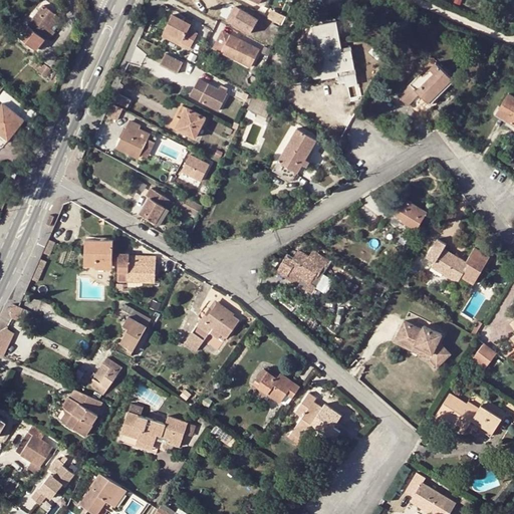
[(41,36),(56,15),(43,5),(39,10),(33,18),(28,25),(30,26),(21,38),(36,50),(44,38),(41,36)]
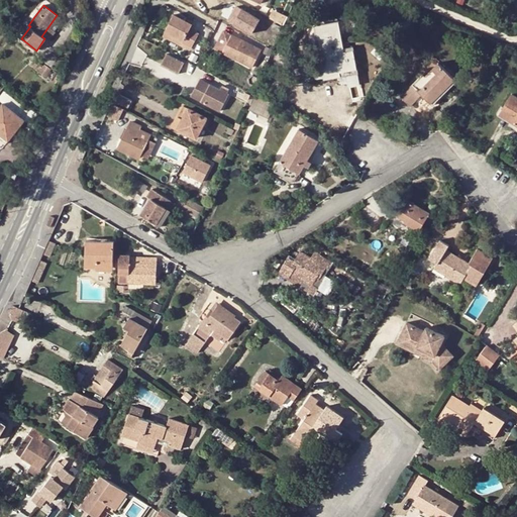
[(237,6),(229,20),(251,33),(263,15),(253,10),(251,14),(237,6)]
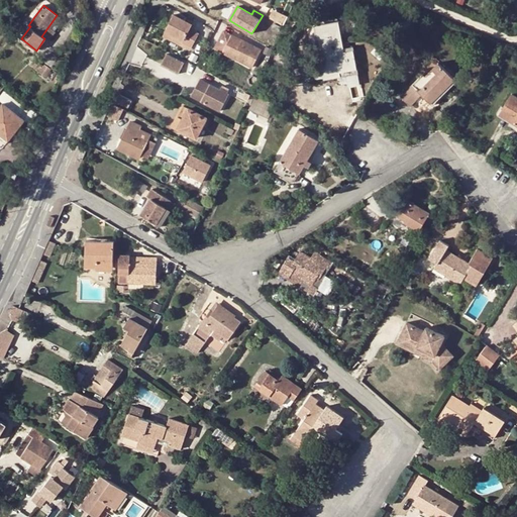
[(30,15),(33,18),(39,10),(36,8),(30,15)]
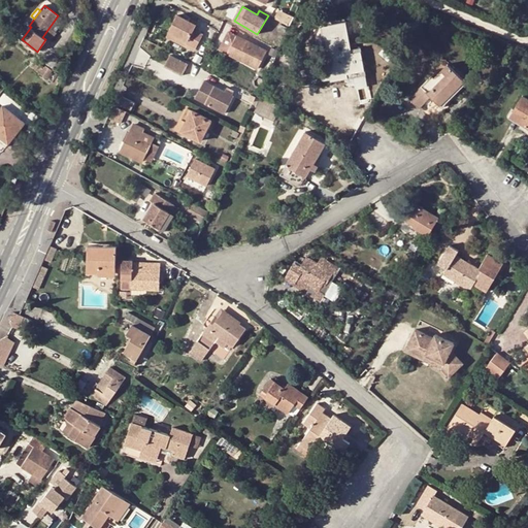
[(275,17),(292,25),(295,15),(279,8),(275,17)]
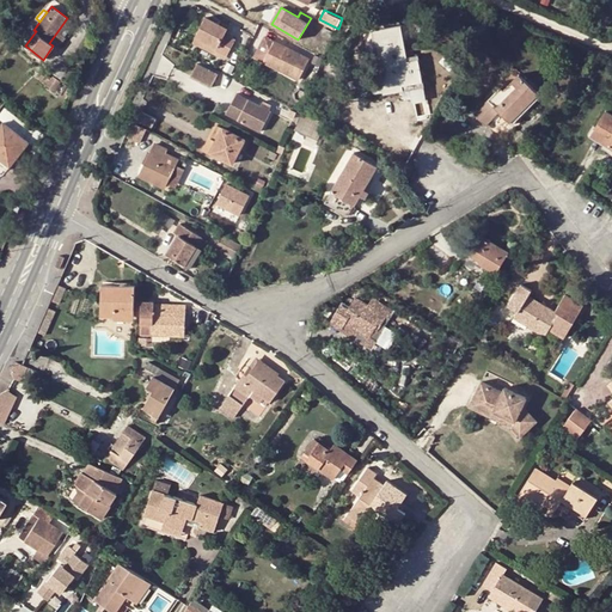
[(218,47),(216,49),(227,55),(236,38),(225,34),(228,28),(206,16),(196,35),(218,47)]
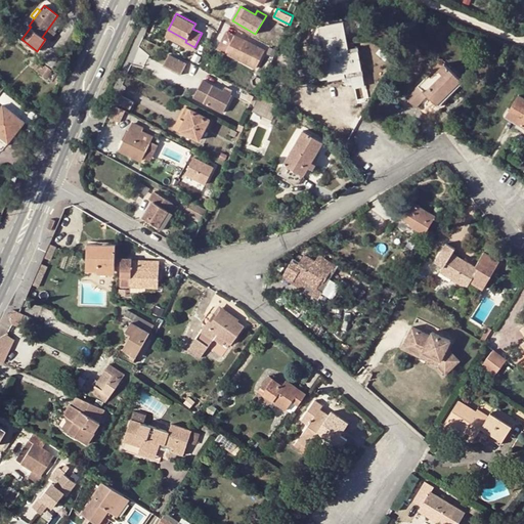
[(60,17),(57,15),(42,37),(45,39),(48,41),(55,32),(54,32),(61,22),(58,19),(60,17)]
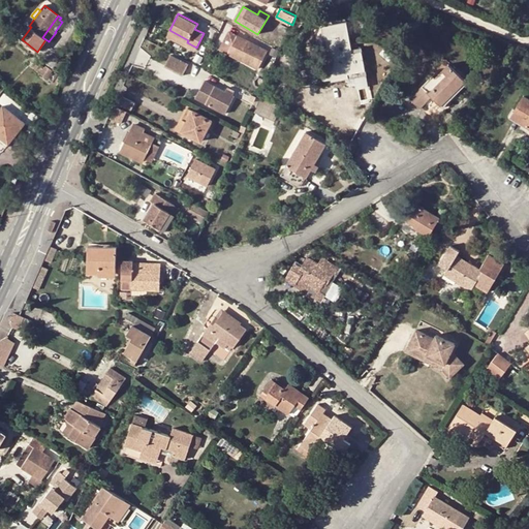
[(346,22),(322,26),(324,39),(327,39),(330,57),(328,58),(332,81),(345,78),(344,74),(365,70),(361,49),(352,50),(346,22)]
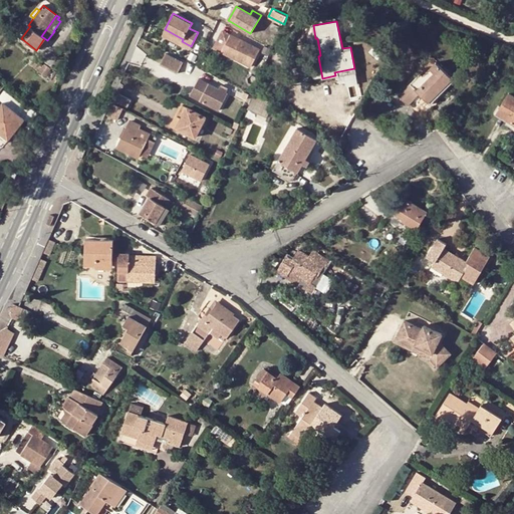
[(273,22),(271,26),(278,30),(280,25),(273,22)]
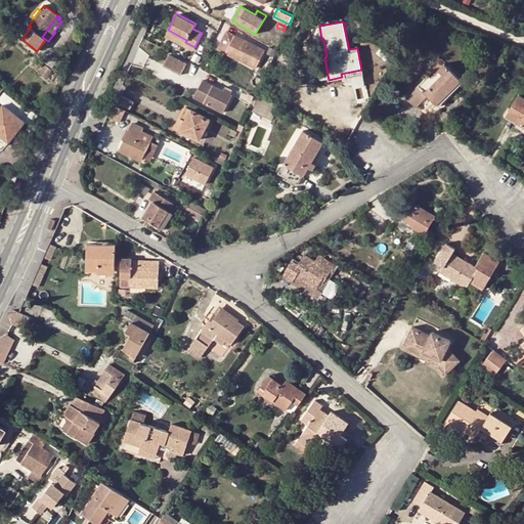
[(218,49),(226,52),(234,36),(227,32),(218,49)]
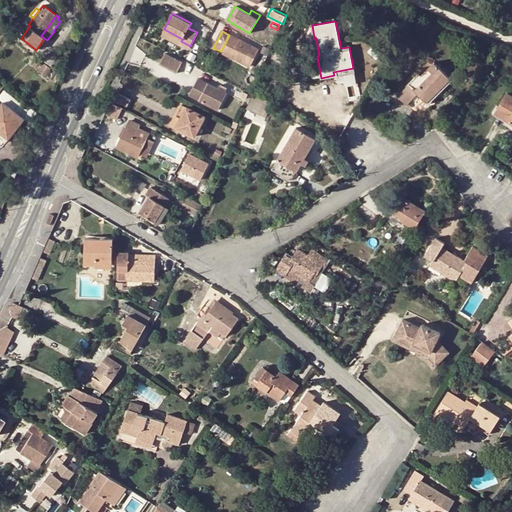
[(229,35),(221,51),(250,67),(259,49),(229,35)]
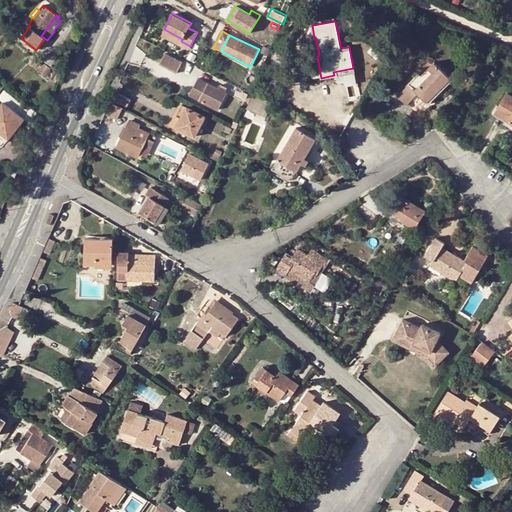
[(61,59),(51,52),(44,62),(55,69),(61,59)]
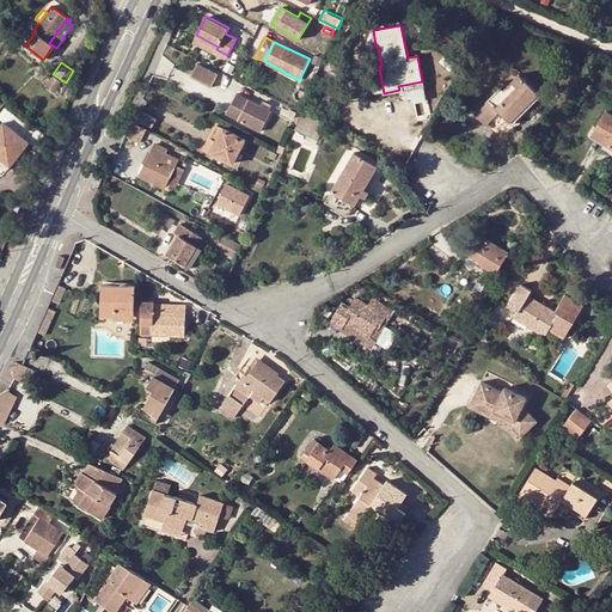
[(197,62),(190,77),(210,87),(219,73),(197,62)]
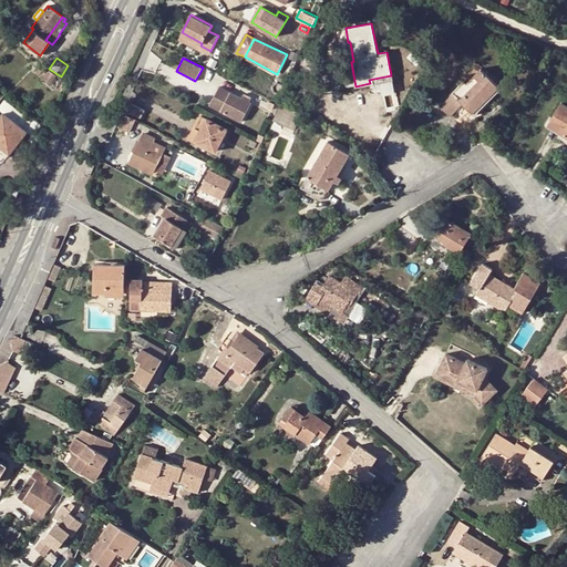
[(58,76),(49,70),(42,80),(51,85),(58,76)]
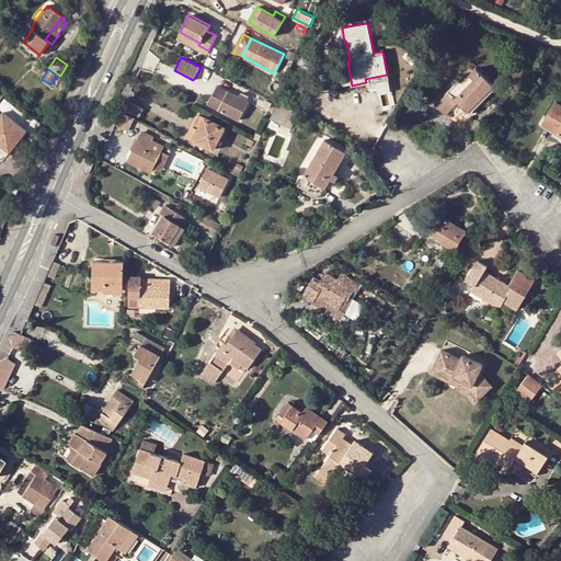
[(485,95),(488,96),(495,89),(477,69),(462,83),(459,81),(436,104),(446,115),(459,102),(470,114),(479,105),(477,103),(485,95)]
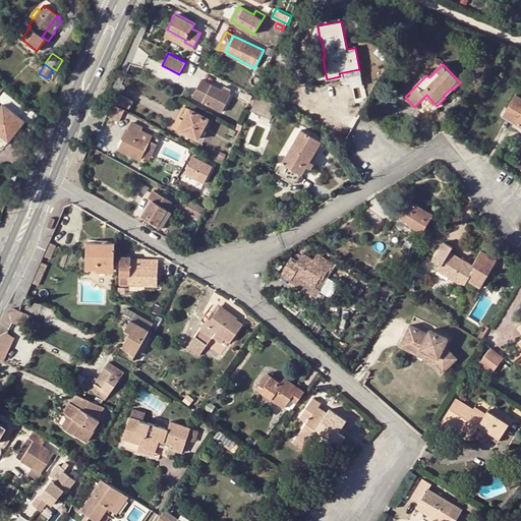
[(256,76),(251,90),(256,92),(262,78),(256,76)]
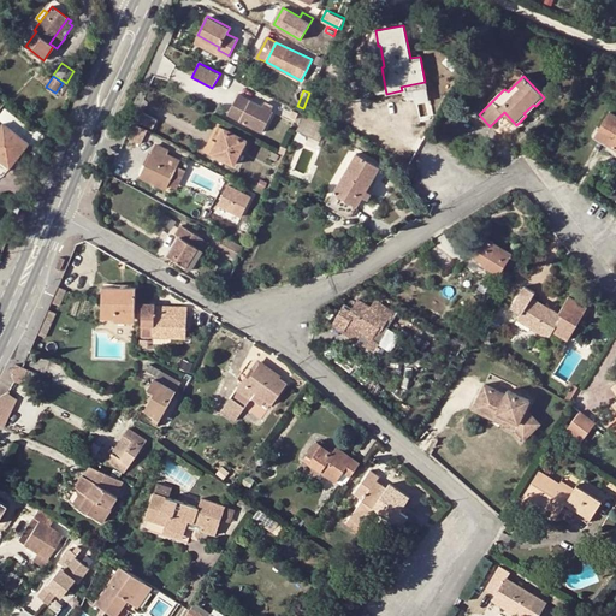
[(238,93),(231,106),(243,112),(240,120),(262,132),(273,111),(271,111),(273,107),(265,102),(264,105),(238,93)]
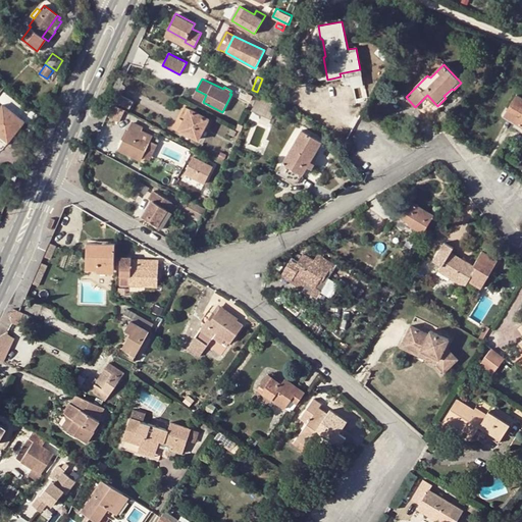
[(446,98),(454,90),(452,89),(444,96),(446,98)]
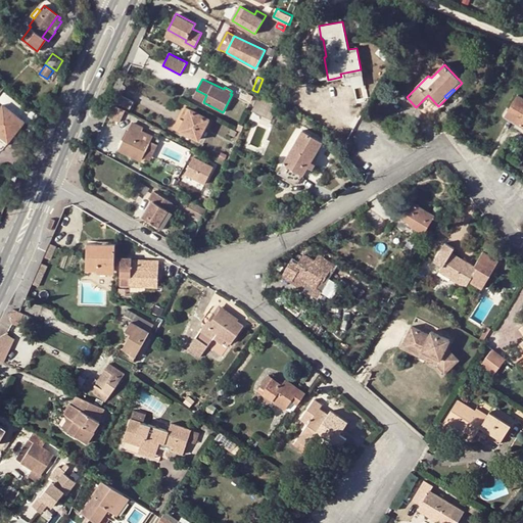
[(522,97),(519,95),(510,109),(519,115),(515,121),(522,125),(522,97)]
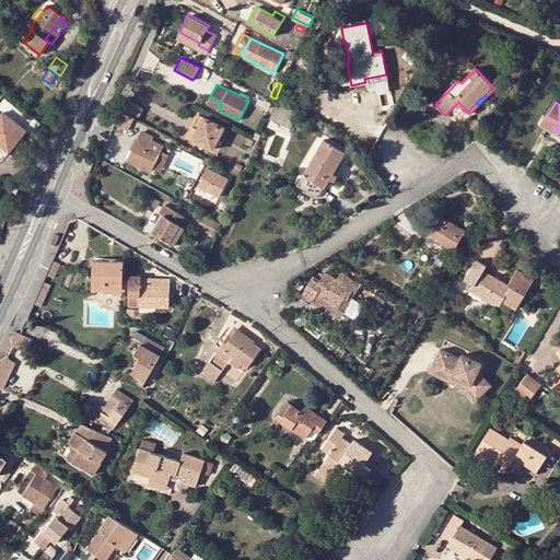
[(130,103),(126,111),(139,117),(142,109),(130,103)]
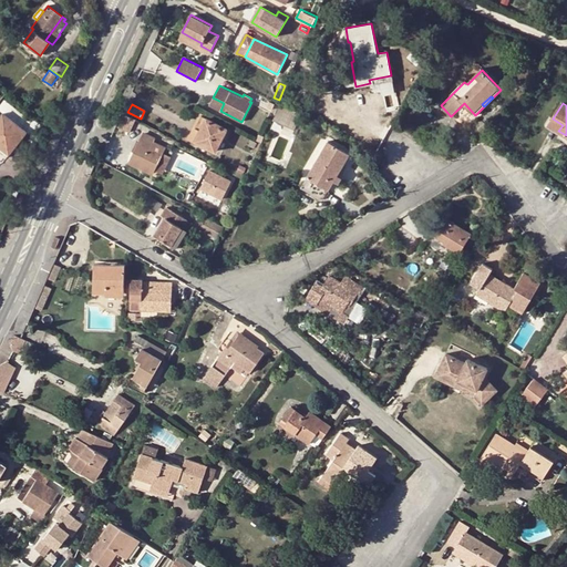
[(300,115),(284,107),(277,122),(294,129),(300,115)]
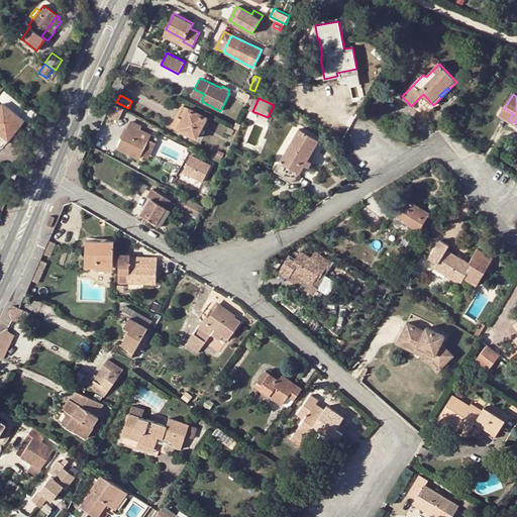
[(0,107),(0,133),(8,139),(23,119),(3,103),(0,107)]
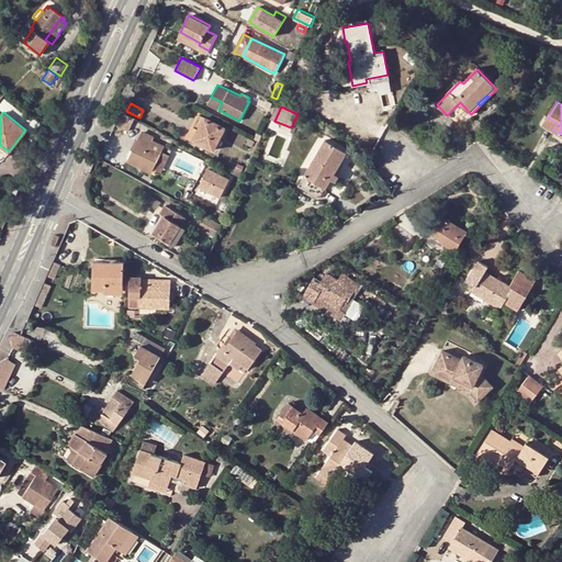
[(122,112),(116,125),(128,132),(134,119),(122,112)]
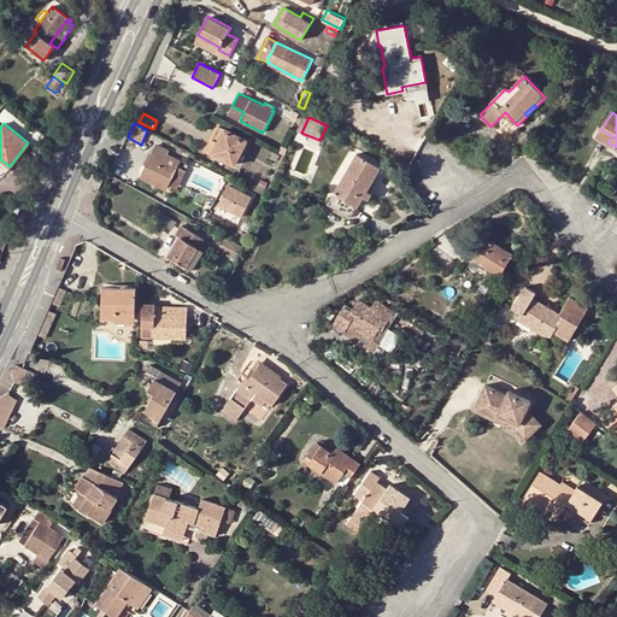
[(212,140),(218,144),(225,129),(219,127),(212,140)]
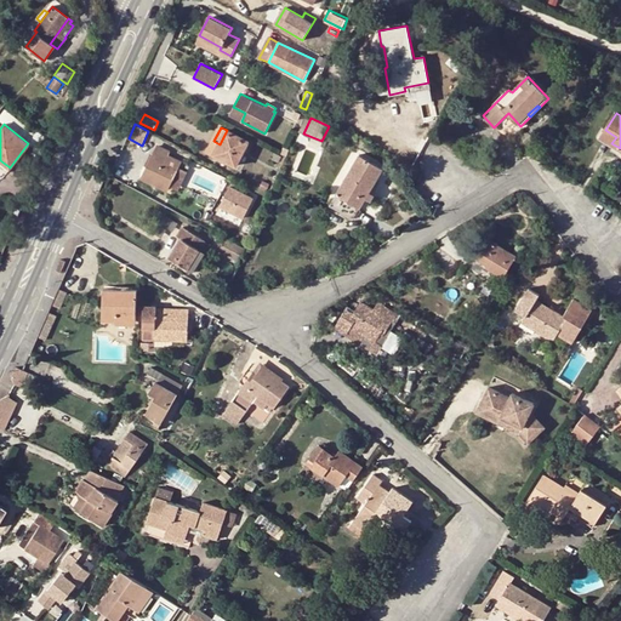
[(227,130),(220,144),(215,154),(235,166),(248,142),(227,130)]
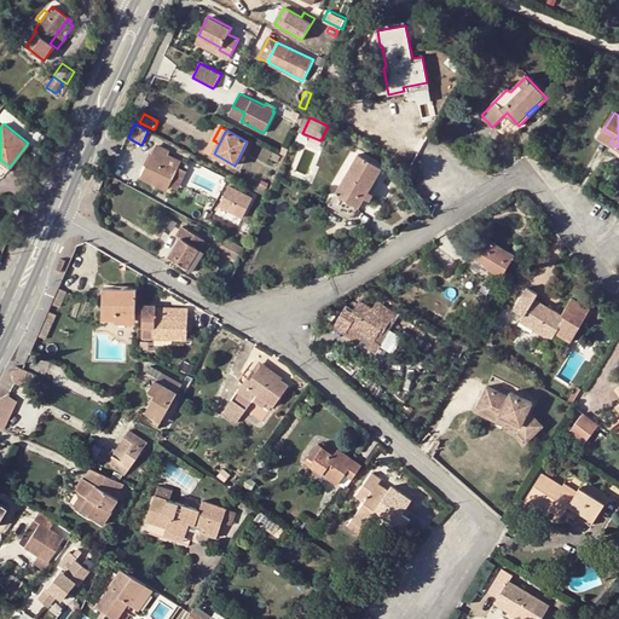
[(614,137),(603,129),(599,136),(609,143),(614,137)]
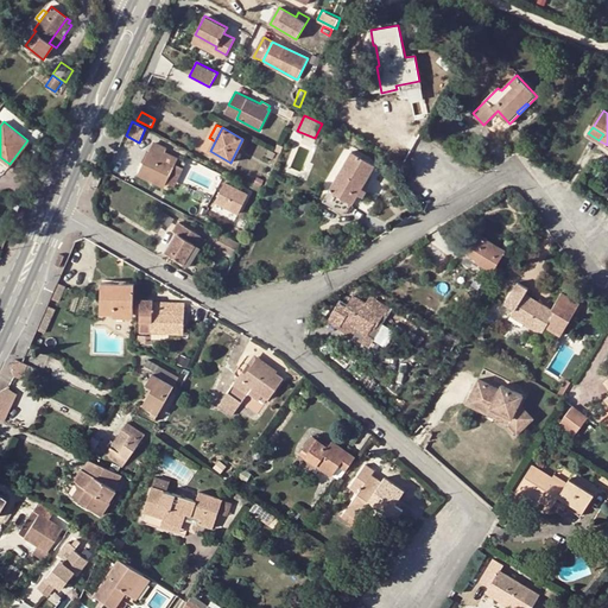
[(163,187),(166,182),(175,164),(177,159),(165,152),(166,149),(154,143),(139,175),(163,187)]
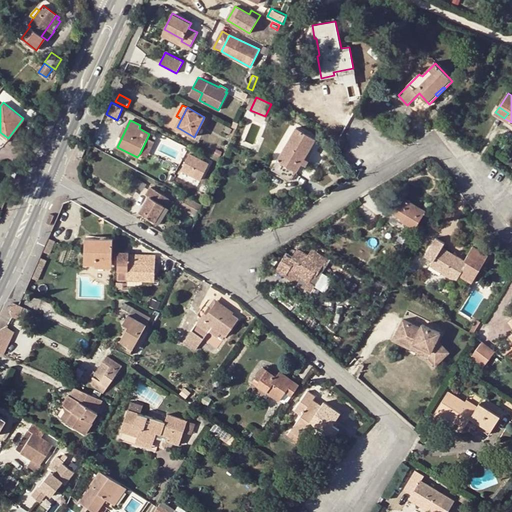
[(227,125),(224,131),(230,134),(232,127),(227,125)]
